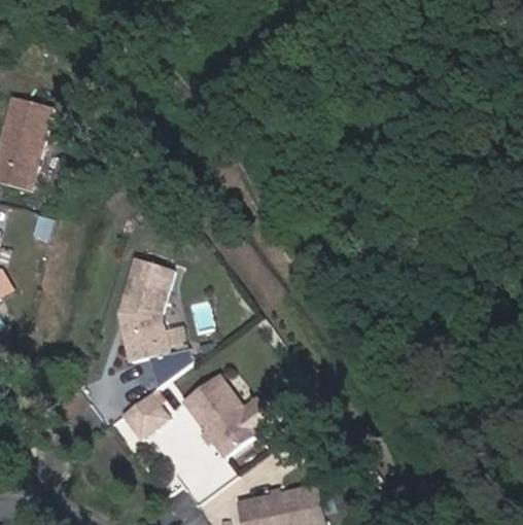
[(0,182),(28,190),(49,107),(10,97),(0,136),(0,182)]
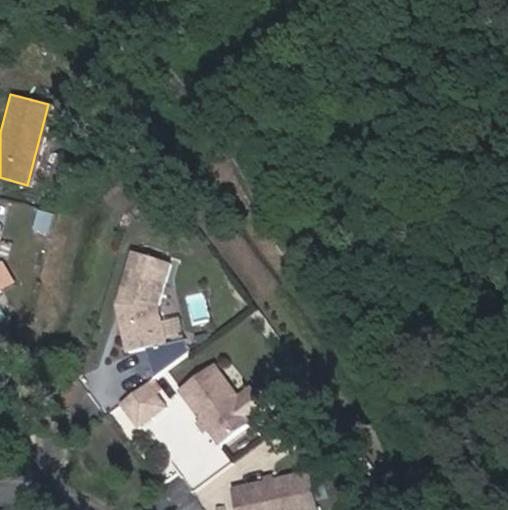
[(152,201),(141,209),(147,218),(158,209),(152,201)]
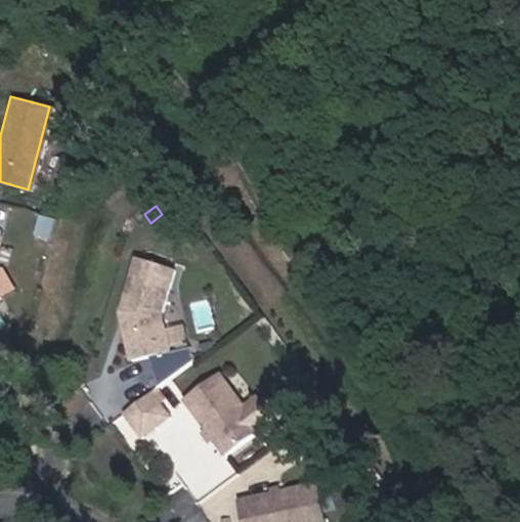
[(116,310),(127,358),(165,350),(157,311),(170,266),(133,255),(116,310)]
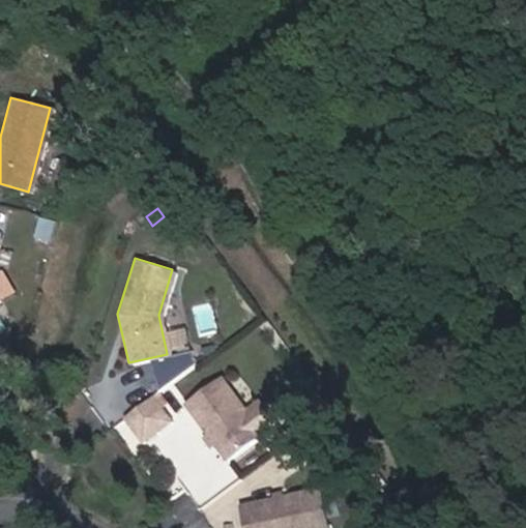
[(13,289),(0,267),(0,297),(13,289)]
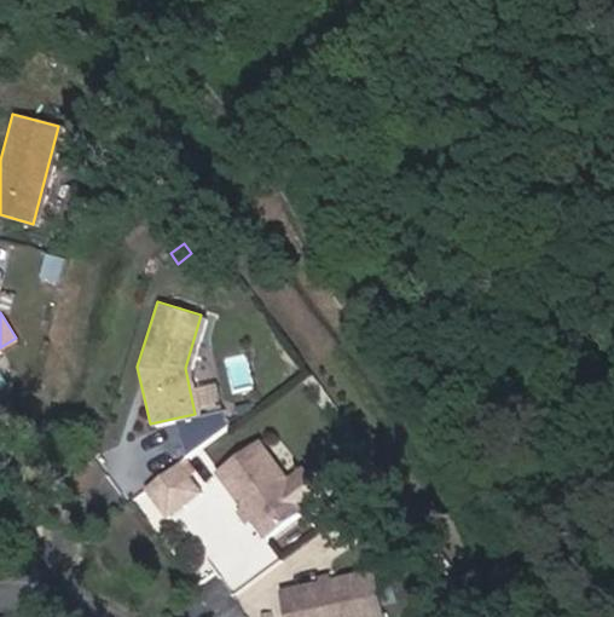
[(197,387),(201,410),(218,408),(214,385),(197,387)]
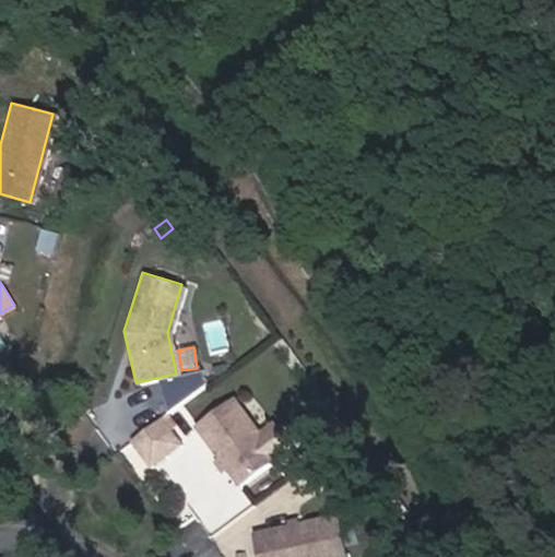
[(160,378),(163,400),(205,392),(201,370),(160,378)]
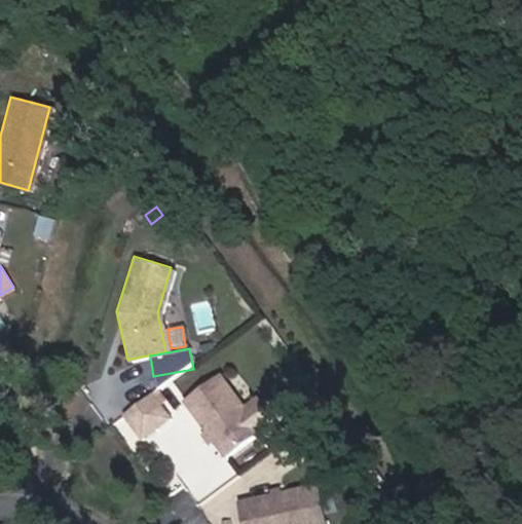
[(216,373),(181,399),(204,432),(222,455),(257,429),(216,373)]
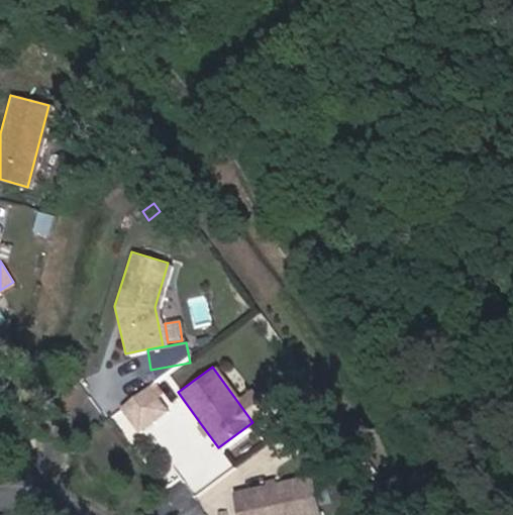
[(144,385),(116,406),(134,430),(163,409),(144,385)]
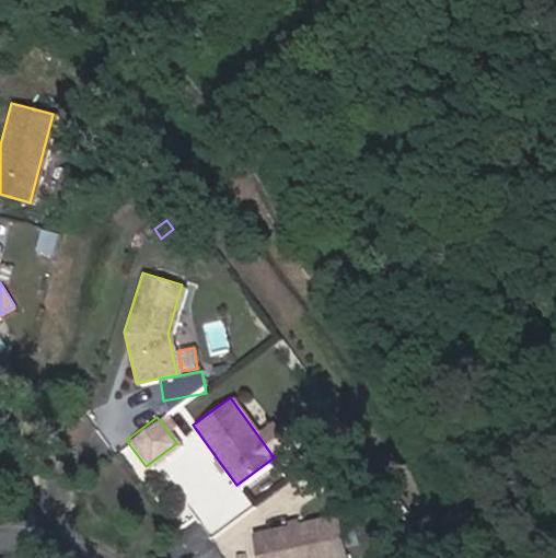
[(227,471),(218,460),(213,463),(222,474),(227,471)]
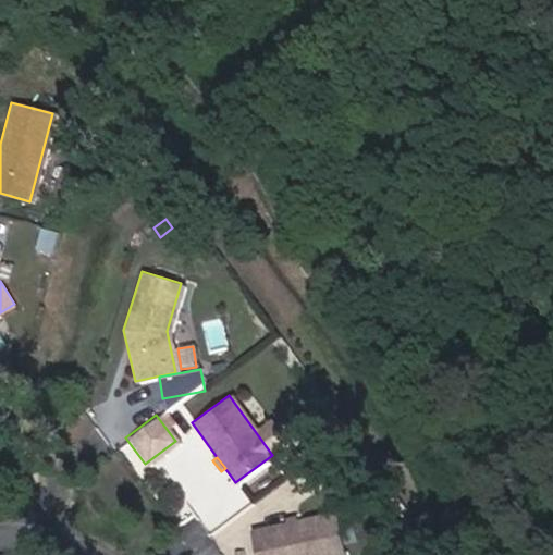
[(340,554),(331,513),(248,531),(254,554),(340,554)]
